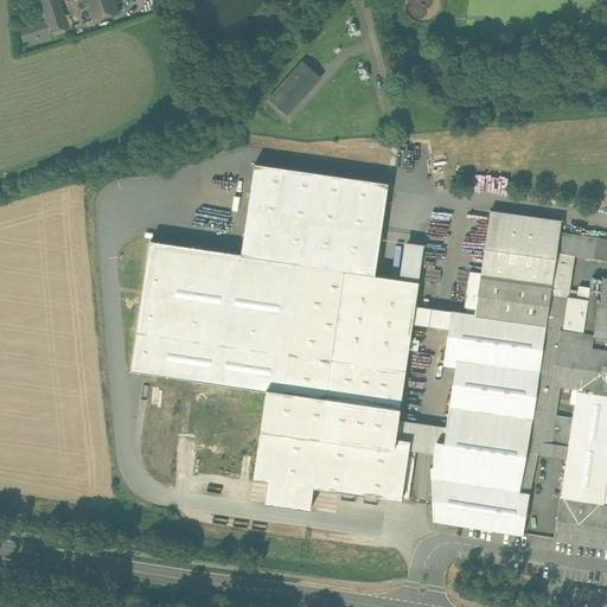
[(69,27),(59,0),(40,0),(46,20),(50,32),(51,33),(69,27)]
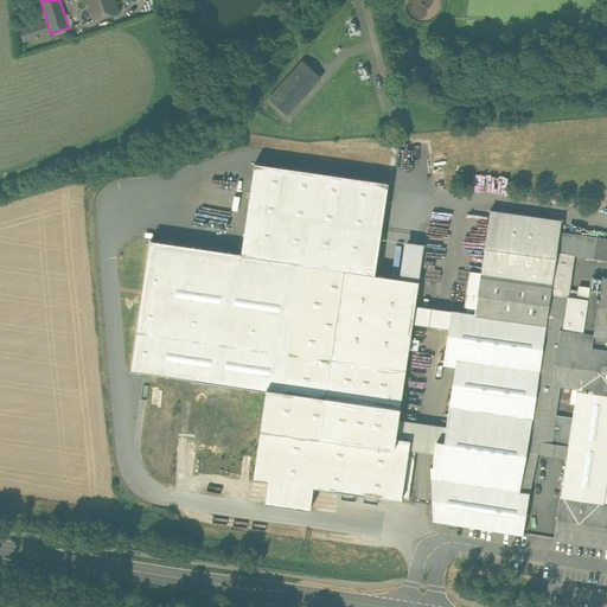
[(115,0),(87,0),(94,19),(119,12),(115,0)]
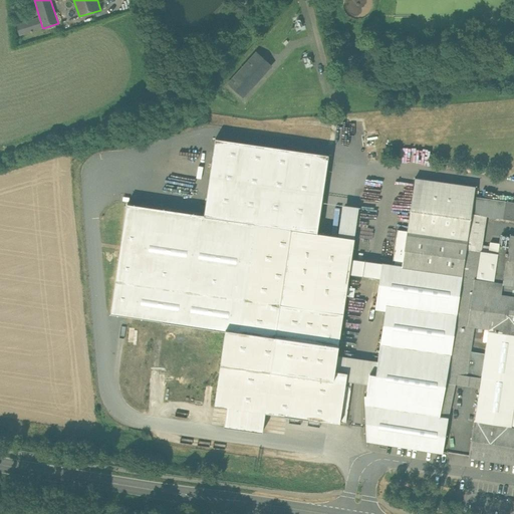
[(39,17),(16,24),(20,35),(20,34),(42,27),(39,17)]
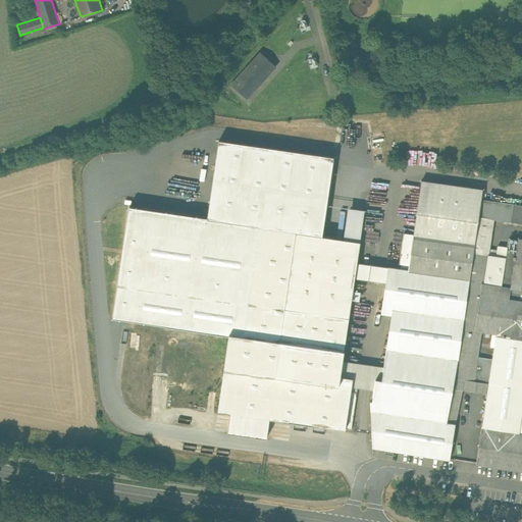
[(261,53),(232,85),(246,98),(275,65),(261,53)]
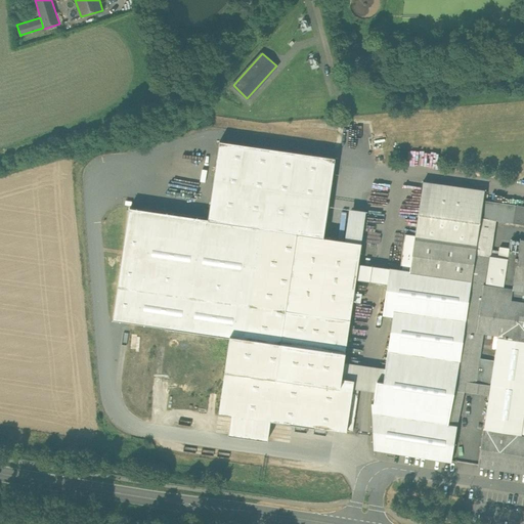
[(336,157),(220,140),(208,219),(258,226),(297,232),(323,236),(336,157)]
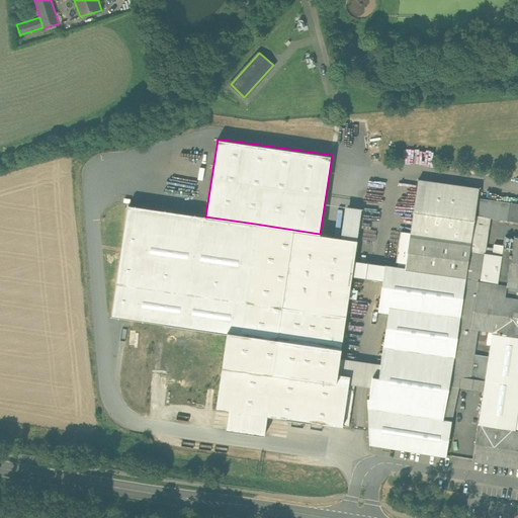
[(479,188),(419,179),(411,232),(409,242),(470,251),(479,252),(481,240),(471,239),(476,216),(479,188)]
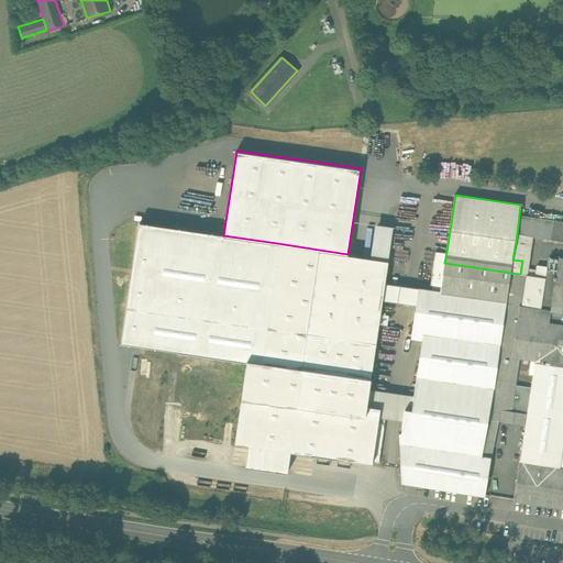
[(554,220),(522,216),(519,234),(533,236),(551,239),(554,220)]
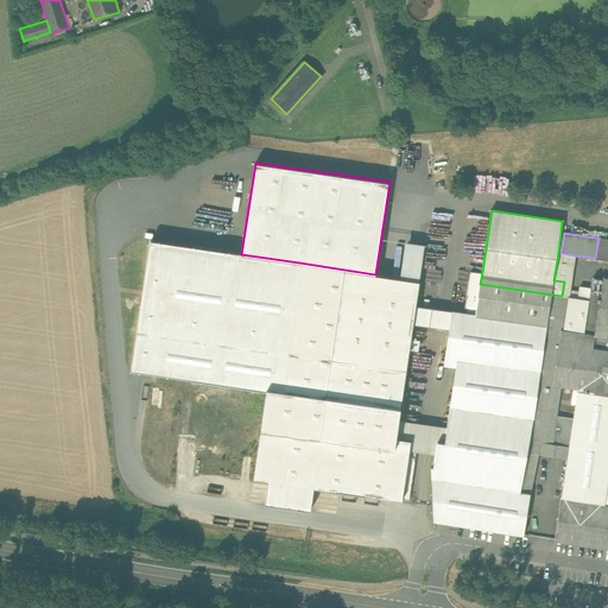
[(607,239),(599,238),(595,258),(607,259),(607,239)]
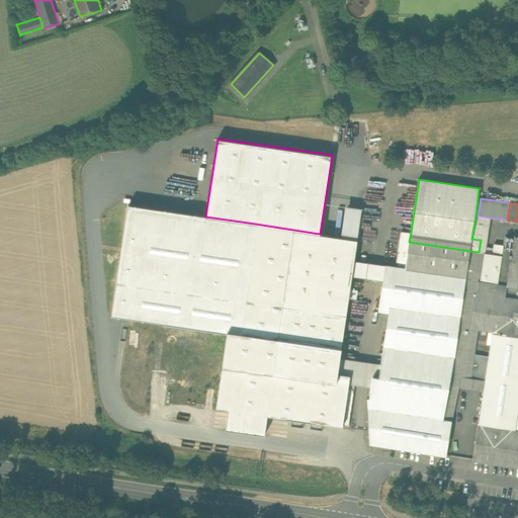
[(228,331),(239,333),(255,224),(205,217),(205,218),(127,205),(111,314),(228,331)]
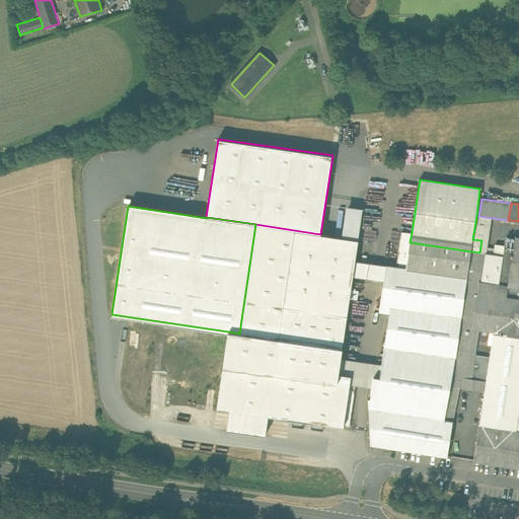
[(478,216),(476,216),(472,239),(482,240),(479,252),(486,253),(492,218),(478,216)]
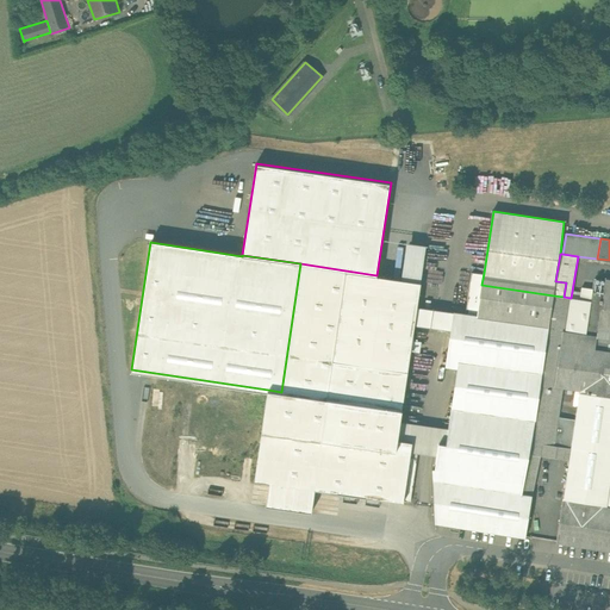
[(346,271),(300,263),(281,392),(281,393),(298,396),(298,394),(327,398),(346,271)]
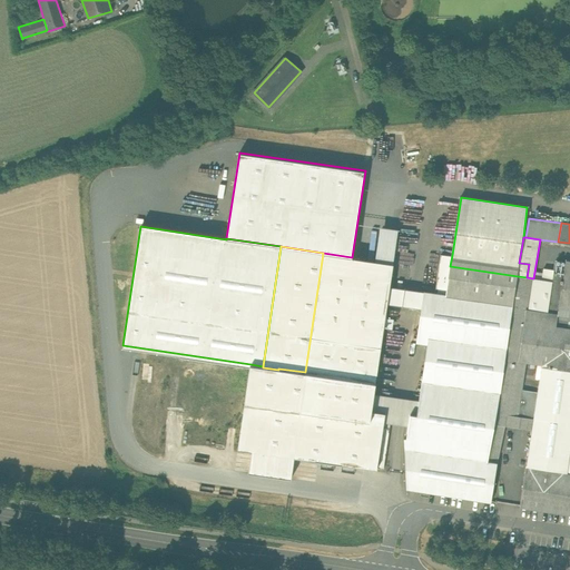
[(352,257),(323,253),(305,372),(293,457),(294,457),(377,469),(377,468),(383,426),(385,414),(385,412),(372,411),(374,394),(387,303),(390,287),(393,264),(352,257)]
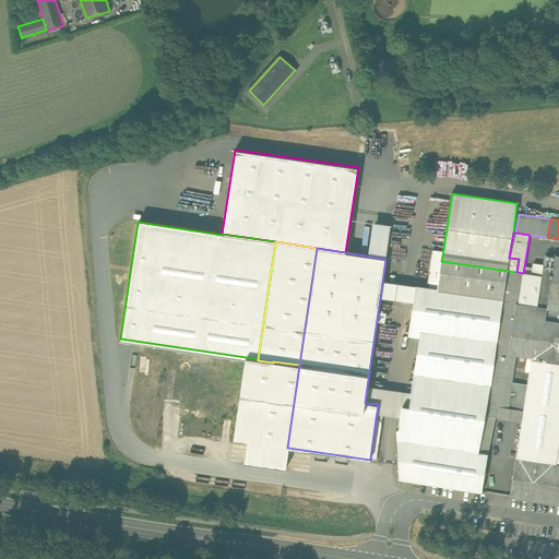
[(443,250),(432,249),(426,287),(438,288),(441,261),(443,250)]
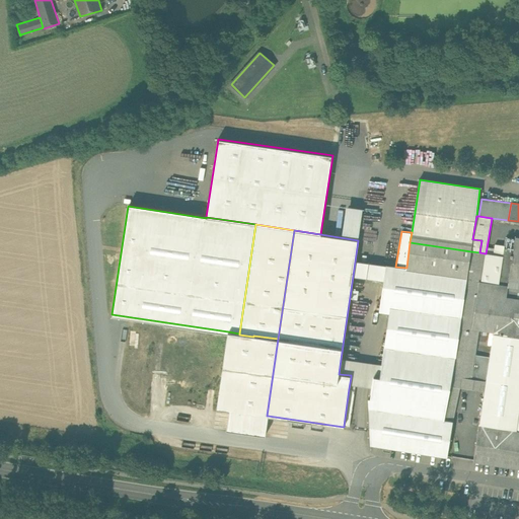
[(518,237),(515,237),(515,240),(505,239),(504,245),(498,284),(482,282),(478,282),(471,328),(479,329),(494,331),(490,356),(487,380),(485,391),(480,425),(518,431),(518,237)]
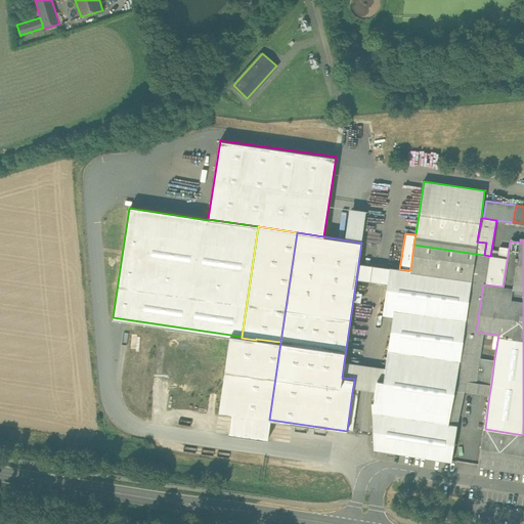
[(476,254),(413,245),(410,270),(399,269),(358,264),(356,278),(387,284),(383,314),(393,316),(388,350),(460,360),(456,379),(477,382),(480,357),(484,333),(476,332),(465,330),(476,254)]
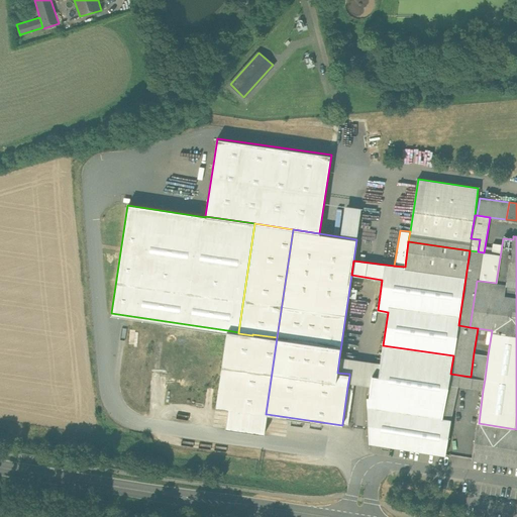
[(492,253),(484,252),(480,281),(496,283),(502,244),(493,243),(492,253)]
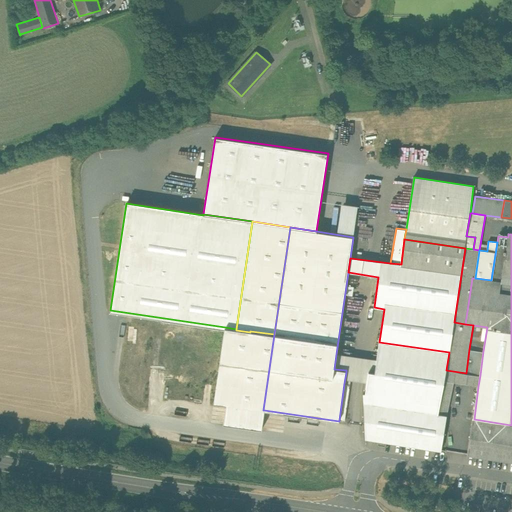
[(465,248),(454,322),(465,324),(472,278),(475,278),(479,250),(473,249),(465,248)]
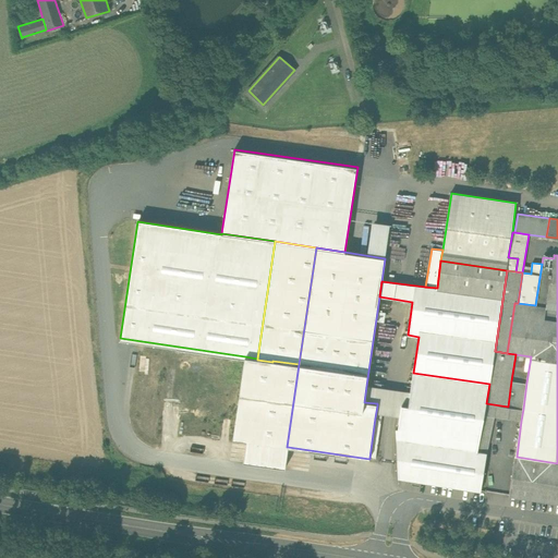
[(246,441),(287,447),(299,364),(273,361),(273,362),(257,360),(257,359),(245,356),(233,439),(246,441)]
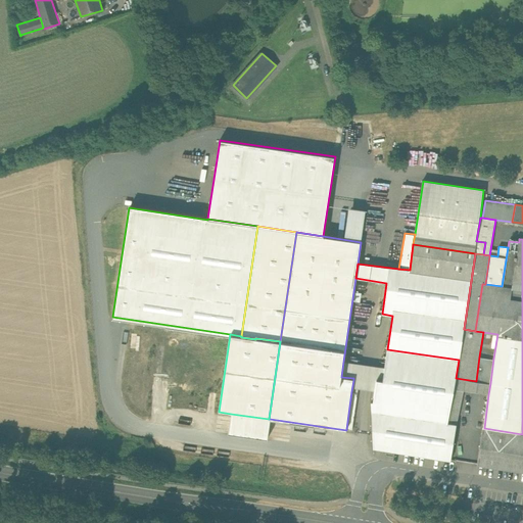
[(459,360),(387,349),(384,368),(382,380),(376,379),(375,390),(373,401),(389,403),(387,414),(446,423),(454,389),(444,388),(446,377),(456,378),(459,360)]
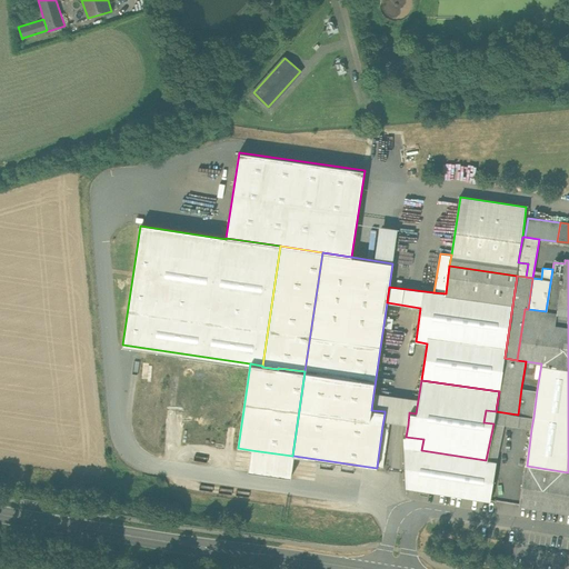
[(537,390),(521,388),(518,415),(533,417),(537,390)]
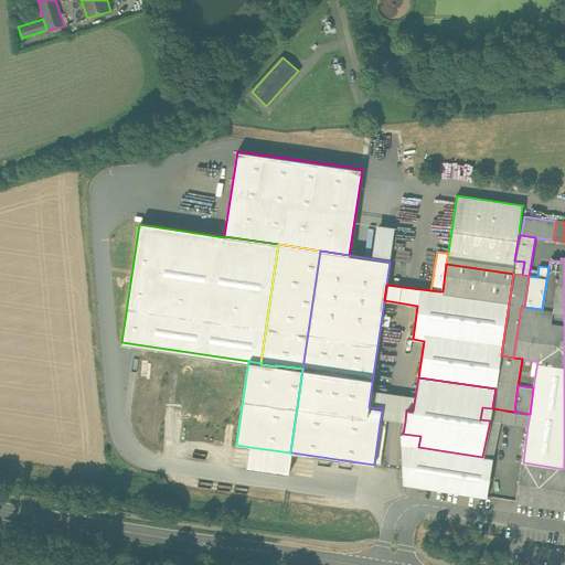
[(415,397),(371,391),(369,407),(382,408),(382,411),(388,412),(387,419),(405,422),(406,409),(413,411),(415,397)]
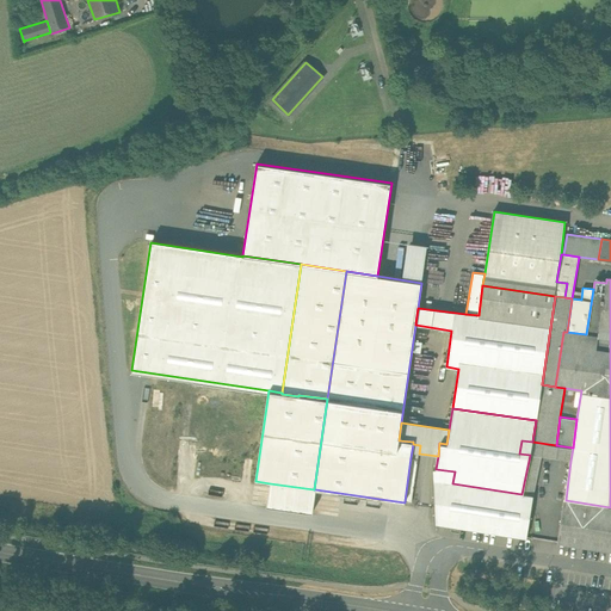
[(532,442),(522,440),(519,454),(530,455),(522,494),(532,497),(542,457),(571,461),(573,448),(556,445),(532,442)]
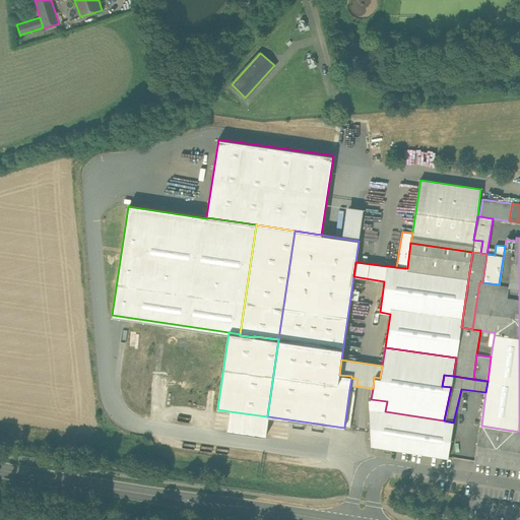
[(349,389),(344,427),(350,428),(355,390),(349,389)]
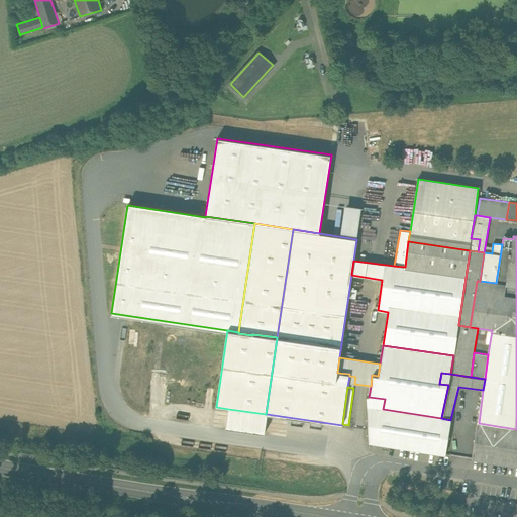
[(441,418),(383,409),(385,399),(369,397),(367,397),(369,443),(445,455),(450,420),(441,418)]
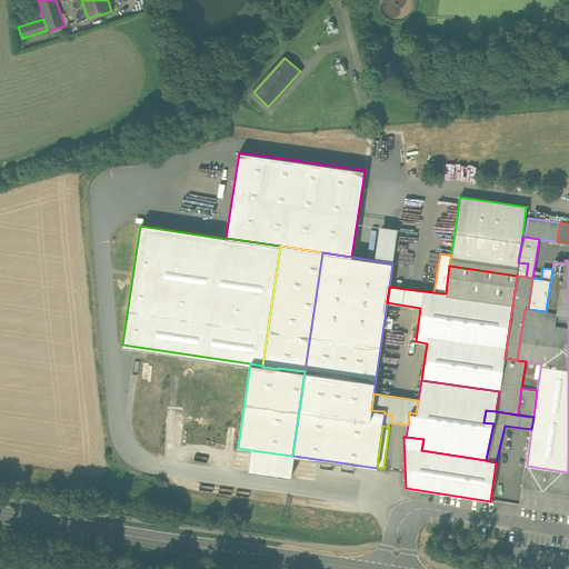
[(292,456),(251,450),(248,471),(291,478),(293,456),(292,456)]
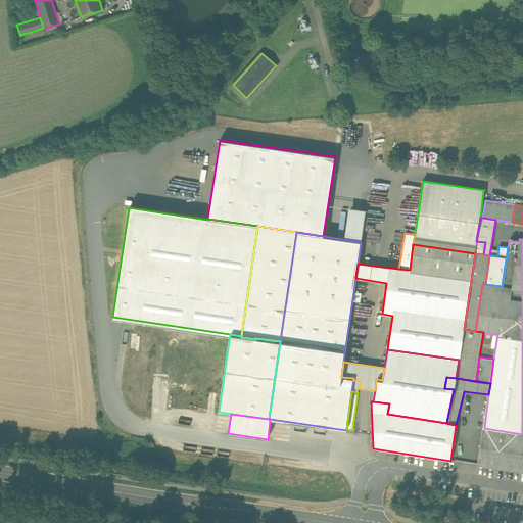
[(522,434),(484,428),(483,428),(477,465),(522,472),(522,434)]
